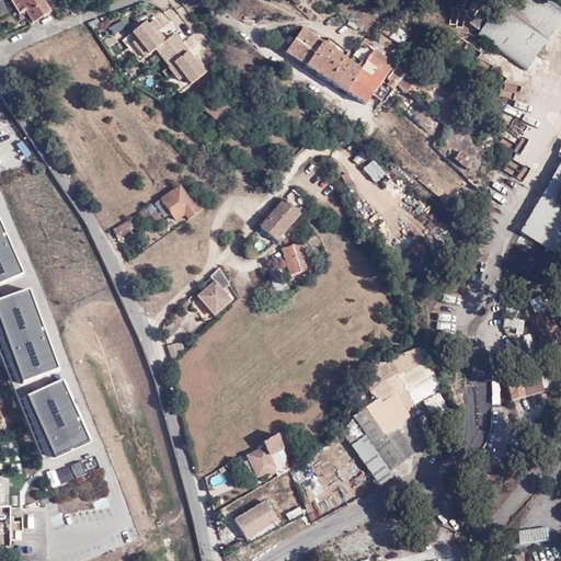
[(12,0),(20,11),(24,9),(33,21),(50,11),(43,0),(12,0)]
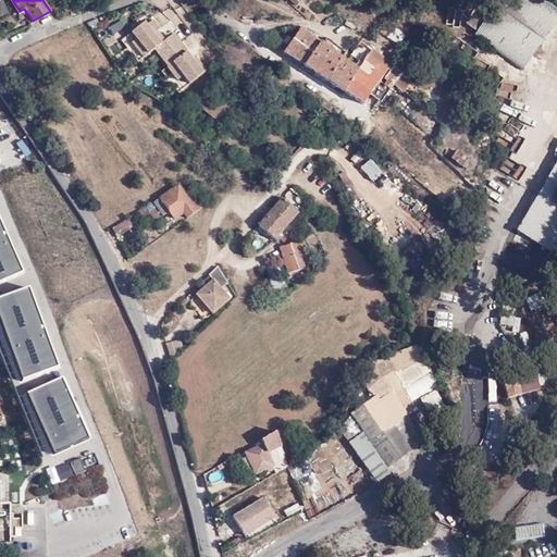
[(474,34),(522,69),(556,20),(556,7),(546,0),(498,0),(483,22),(472,13),(465,23),(477,32),(474,34)]
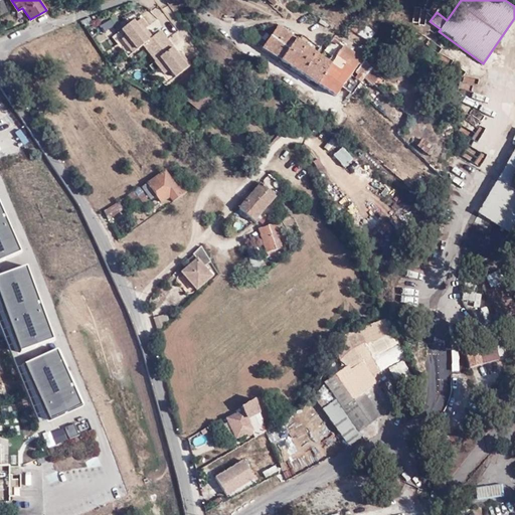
[(177,50),(158,27),(146,37),(140,28),(146,23),(139,15),(133,20),(131,17),(119,27),(124,33),(120,36),(131,50),(140,42),(162,69),(167,65),(173,73),(189,61),(178,49),(177,50)]
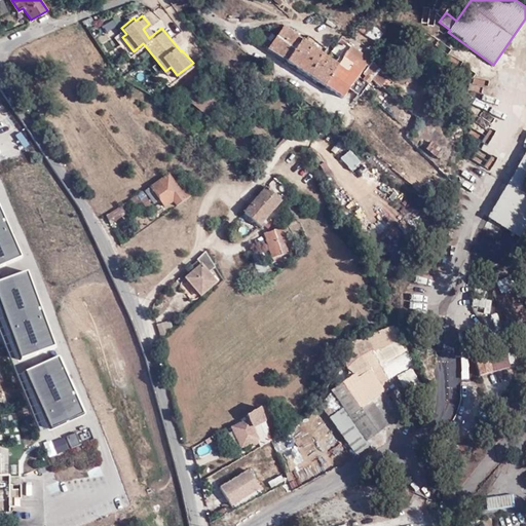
[(322,83),(317,48),(284,24),(274,36),(269,33),(263,42),(322,83)]
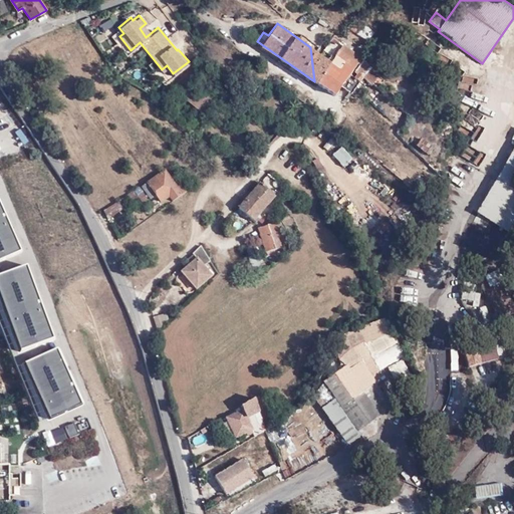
[(314,81),(334,96),(357,63),(338,49),(330,62),(310,47),(314,81)]
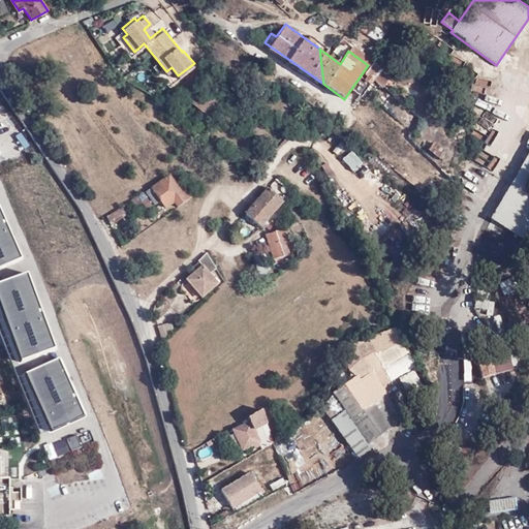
[(372,62),(364,73),(368,75),(365,81),(370,85),(373,81),(383,89),(391,79),(372,62)]
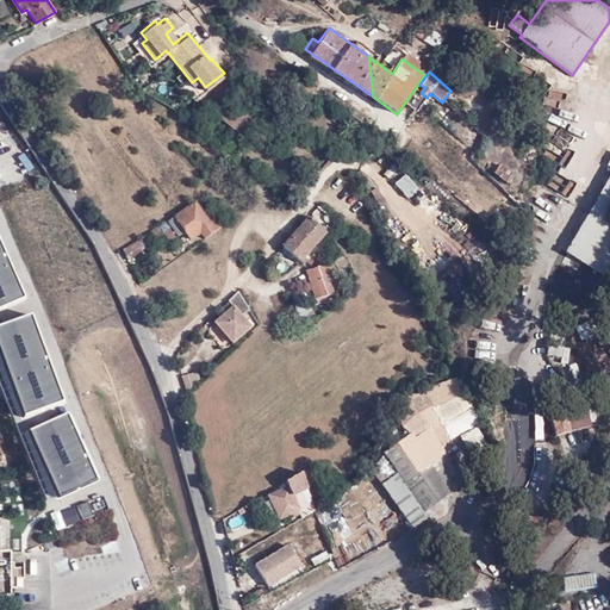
[(244,142),(257,126),(225,97),(211,112),(244,142)]
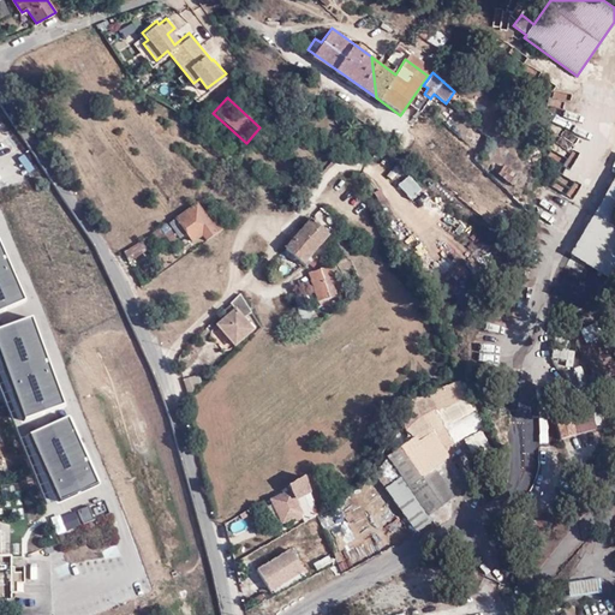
[(499,172),(512,185),(521,177),(508,163),(499,172)]
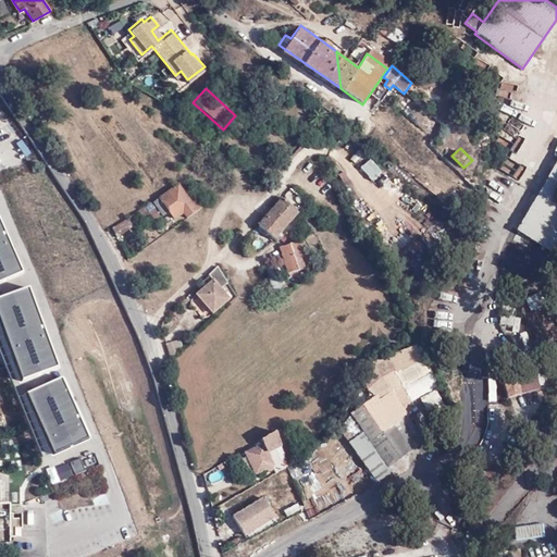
[(372,158),(360,165),(369,180),(382,172),(372,158)]
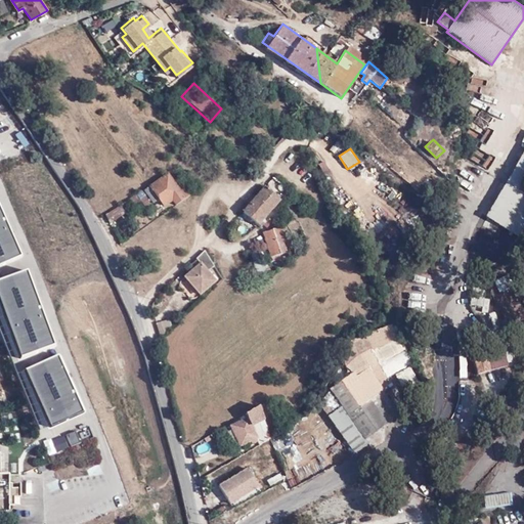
[(523,153),(486,217),(523,238),(523,236),(523,153)]
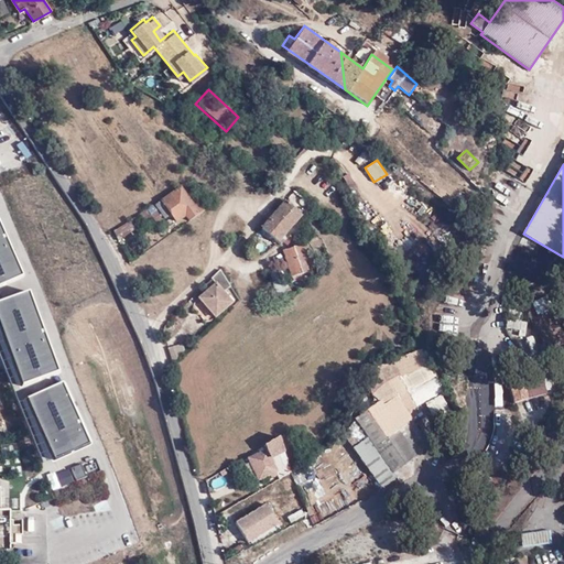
[(184,217),(187,223),(205,210),(199,202),(194,206),(183,192),(165,203),(162,198),(114,230),(117,237),(152,215),(156,220),(164,216),(167,219),(174,216),(179,221),(184,217)]
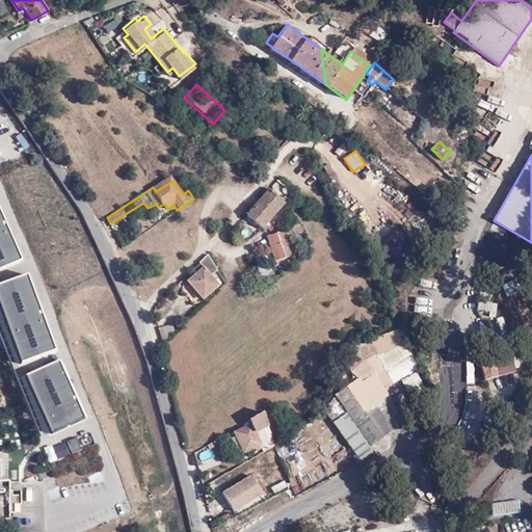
[(284,203),(270,190),(246,215),(263,230),(270,224),(266,221),(284,203)]
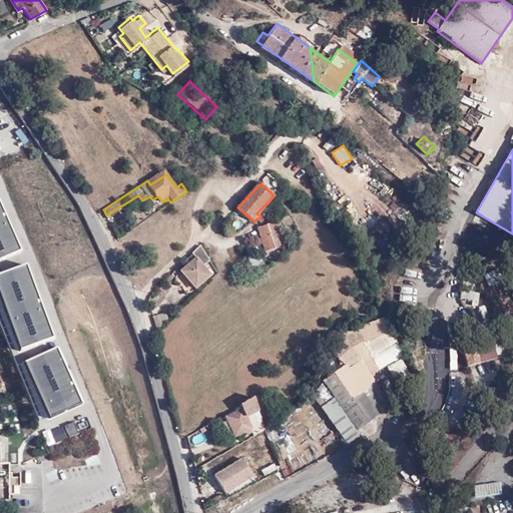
[(0,255),(21,248),(0,186),(0,322),(36,425),(44,422),(47,429),(86,416),(82,403),(83,403),(62,344),(44,350),(41,342),(57,337),(30,260),(0,270),(0,255)]
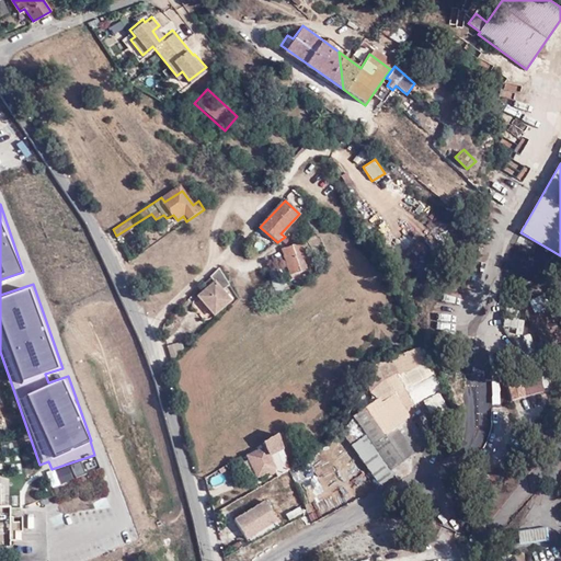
[(287,273),(307,268),(302,244),(282,249),(287,273)]
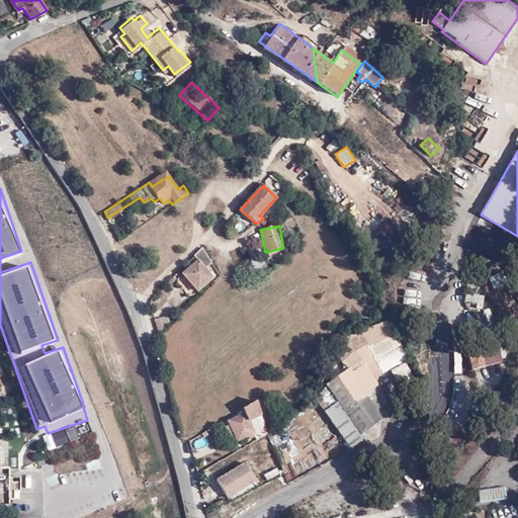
[(212,257),(203,246),(194,255),(199,260),(191,266),(183,275),(196,290),(217,271),(208,262),(212,257)]
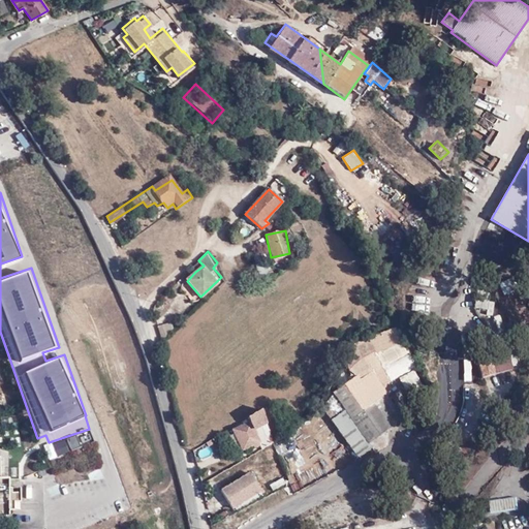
[(259,272),(269,270),(267,258),(257,259),(259,272)]
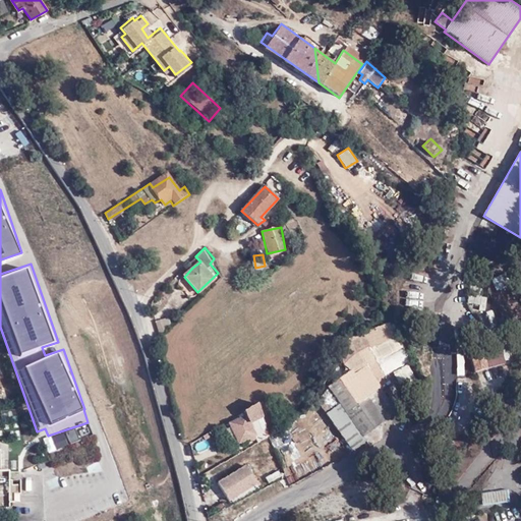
[(200,262),(195,256),(188,264),(192,268),(200,262)]
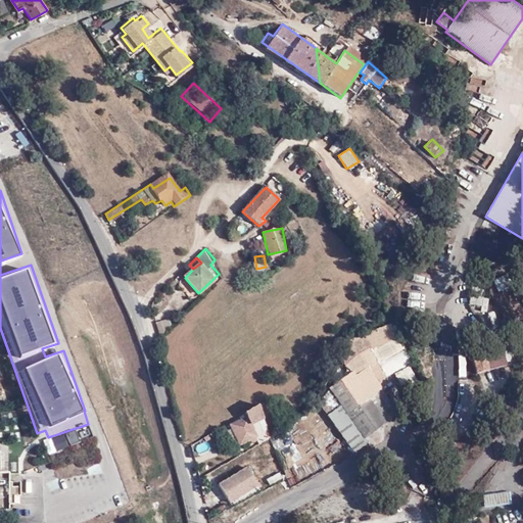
[(522,299),(505,265),(490,272),(510,307),(522,299)]
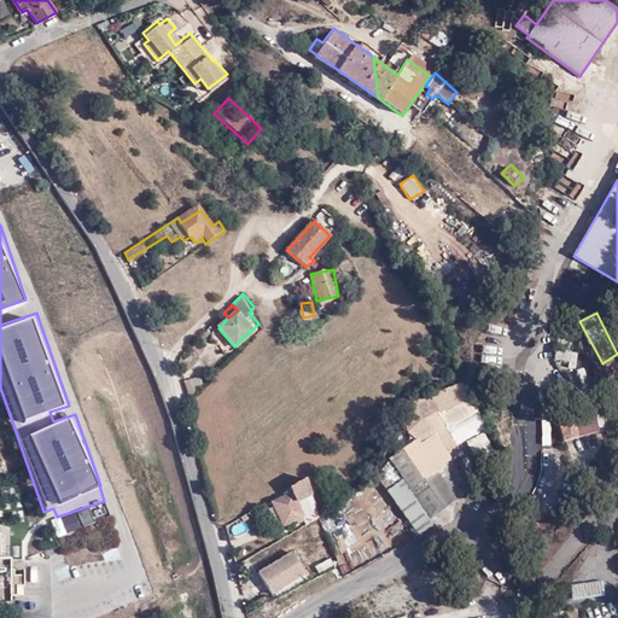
[(573,373),(578,350),(559,347),(554,368),(573,373)]
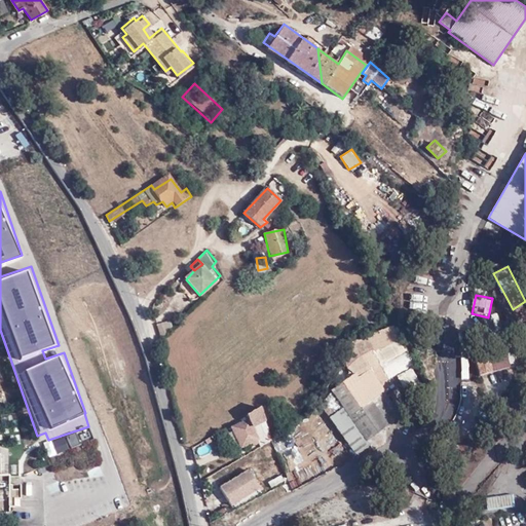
[(159,332),(167,331),(165,317),(157,318),(159,332)]
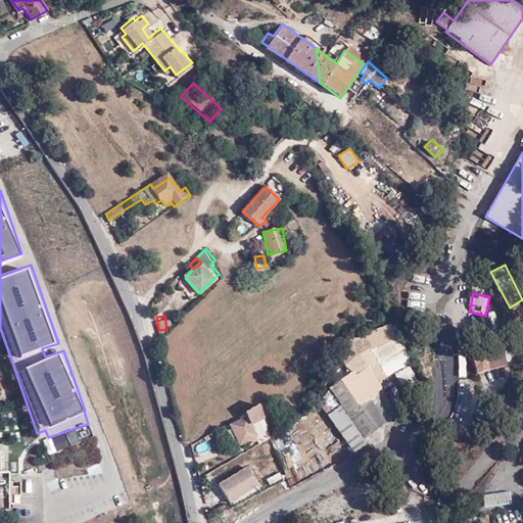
[(388,341),(391,346),(396,344),(396,345),(403,342),(393,322),(360,337),(365,347),(362,349),(364,353),(347,361),(353,372),(366,367),(367,369),(374,366),(367,350),(388,341)]
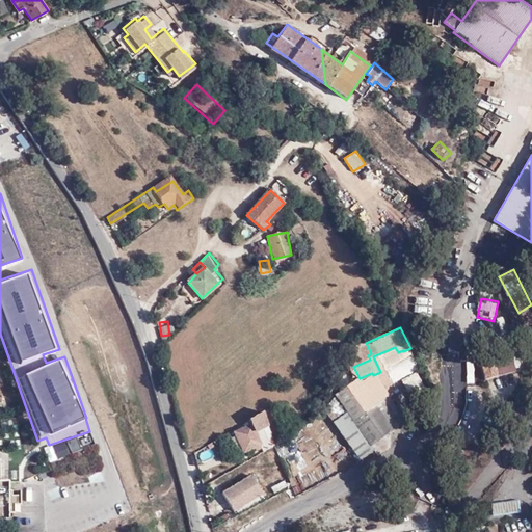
[(479,360),(485,380),(513,371),(509,360),(494,365),(490,355),(479,360)]
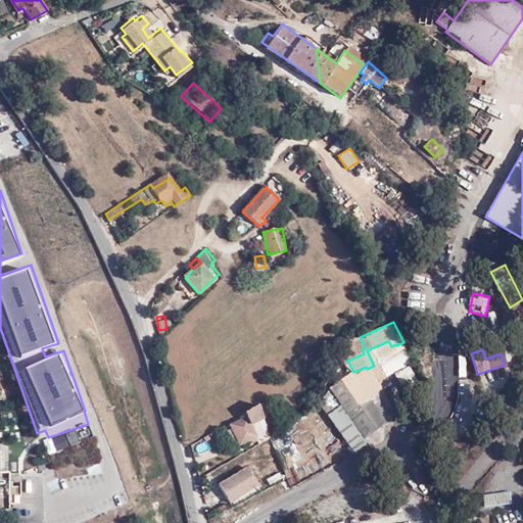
[(401,388),(418,379),(410,365),(393,373),(401,388)]
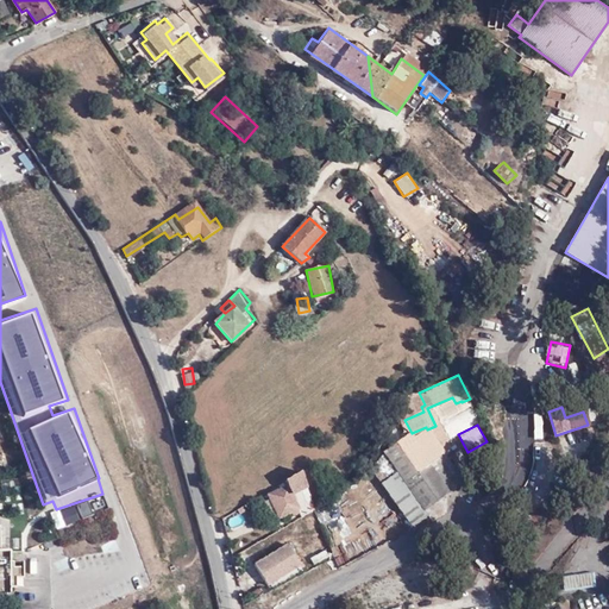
[(410,523),(420,516),(453,494),(412,434),(385,451),(369,464),(410,523)]
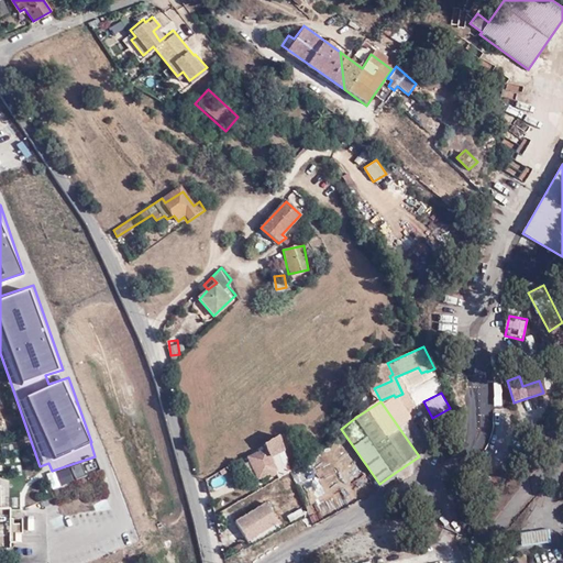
[(271,471),(275,477),(293,467),(277,438),(261,446),(262,449),(246,457),(258,478),(271,471)]
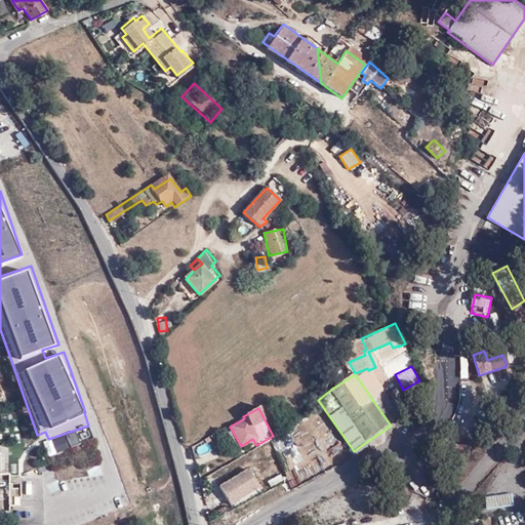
[(52,440),(57,452),(82,443),(77,431),(52,440)]
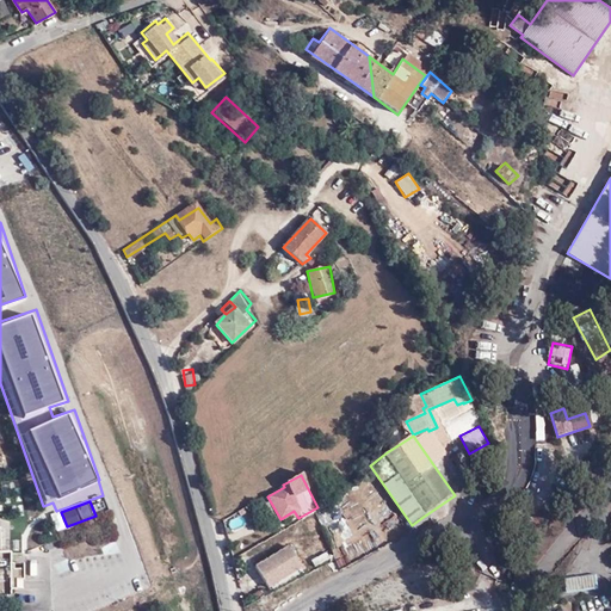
[(244,516),(229,519),(232,529),(247,524),(244,516)]
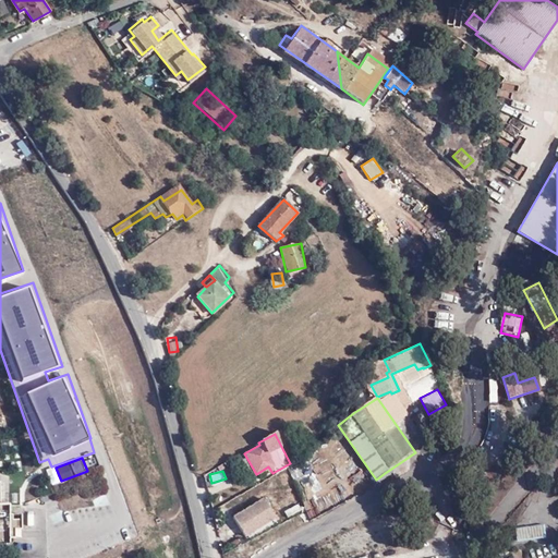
[(0,543),(11,544),(12,536),(23,536),(23,512),(12,512),(12,504),(2,502),(2,481),(0,480),(0,543)]
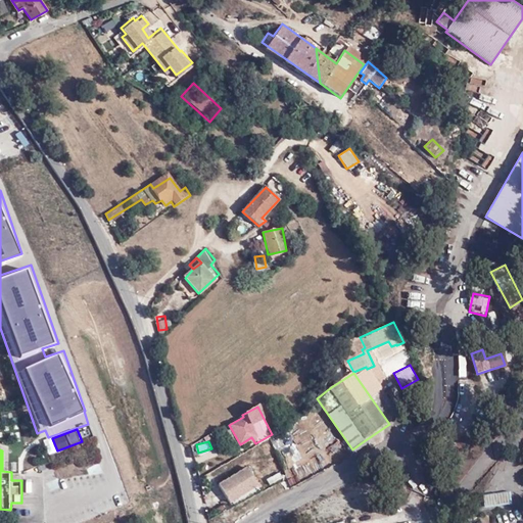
[(228,500),(257,482),(246,463),(217,479),(228,500)]
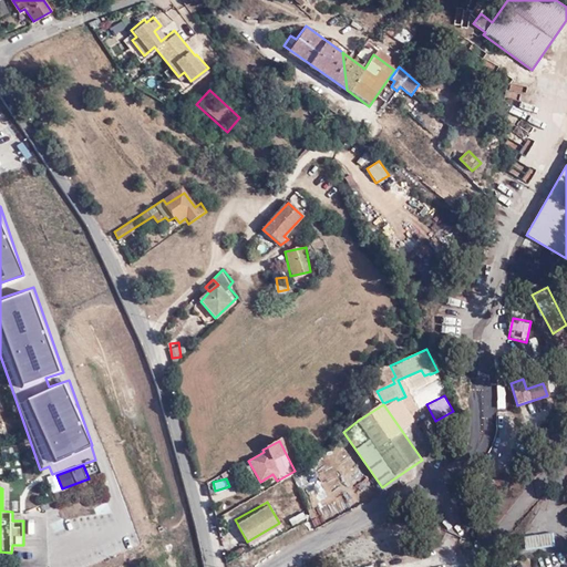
[(523,536),(525,549),(553,545),(550,532),(523,536)]
